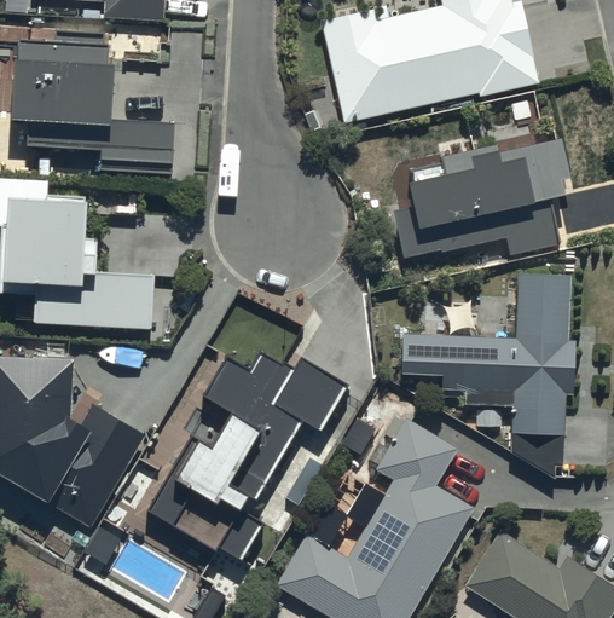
[(70,0),(104,1),(104,17),(164,19),(164,0),(70,0)]
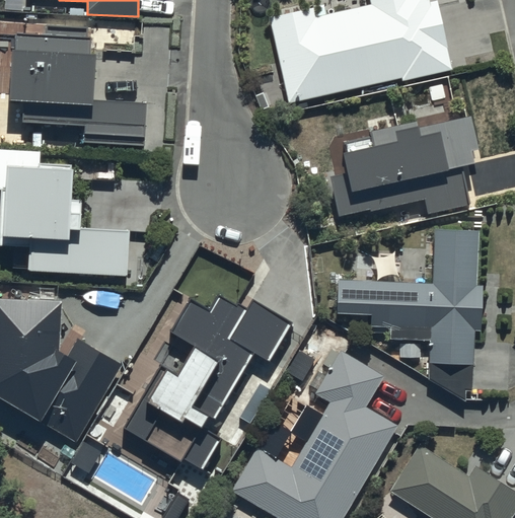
[(314,7),(270,17),(288,103),(401,79),(402,81),(452,70),(438,2),(431,3),(430,0),(369,0),(371,5),(316,16),(314,7)]
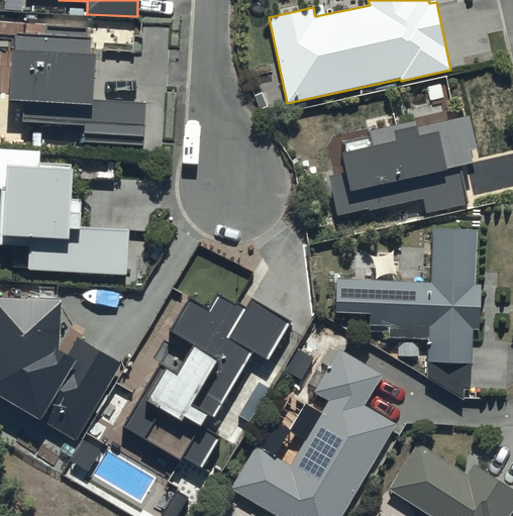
[(47,35),(14,33),(13,49),(11,49),(8,100),(27,101),(26,122),(89,126),(88,139),(146,143),(149,100),(91,97),(94,56),(88,56),(90,27),(47,25),(47,35)]
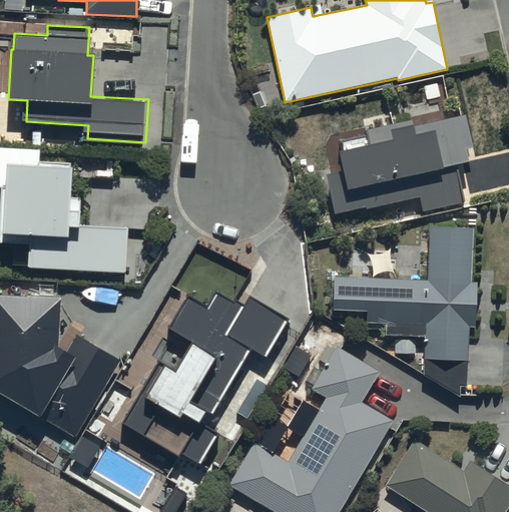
[(411,121),(364,130),(365,135),(340,141),(342,152),(334,153),(338,172),(325,174),(333,215),(421,197),(424,211),(461,204),(453,163),(468,160),(466,148),(470,147),(464,117),(412,128),(411,121)]
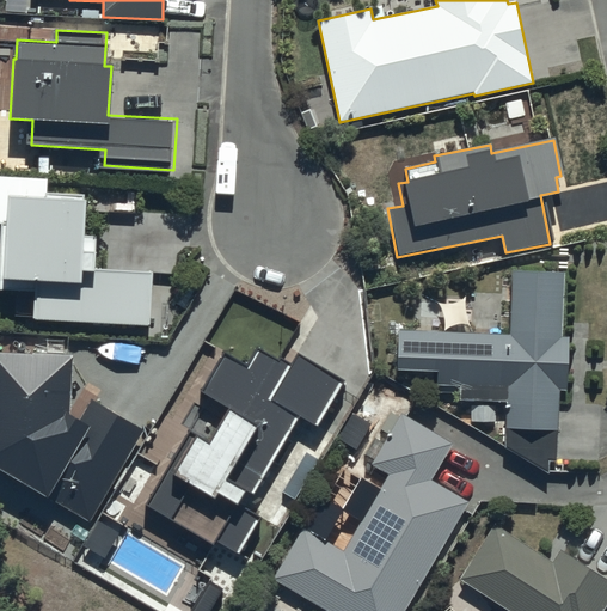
[(55,196),(10,194),(6,277),(42,279),(40,318),(154,323),(157,269),(108,268),(108,249),(103,249),(104,233),(91,233),(93,189),(55,187),(55,196)]
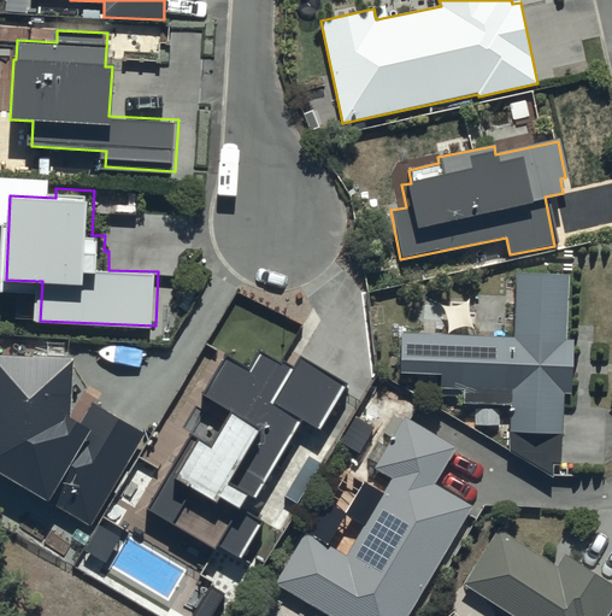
[(515,339),(400,335),(398,375),(441,377),(441,391),(464,392),(464,404),(511,406),(508,452),(552,476),(552,462),(562,463),(564,392),(570,393),(572,340),(565,339),(568,275),(517,273),(515,339)]
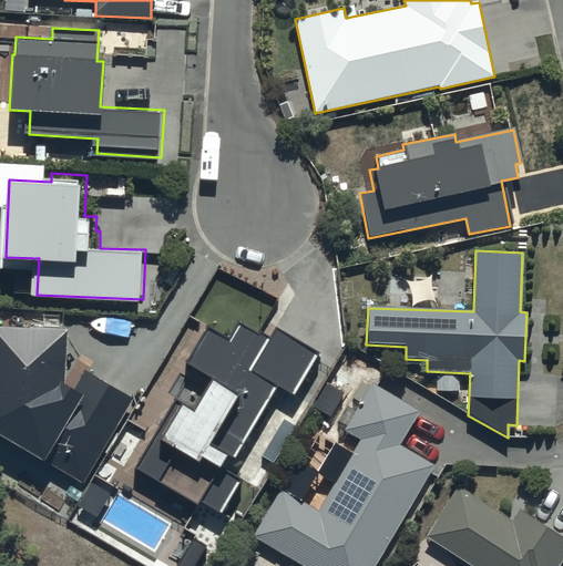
[(227,339),(207,327),(185,362),(208,377),(187,411),(175,403),(135,469),(195,505),(198,500),(219,513),(241,479),(219,465),(227,453),(232,455),(275,386),(290,395),(319,349),(279,325),(272,338),(239,319),(227,339)]
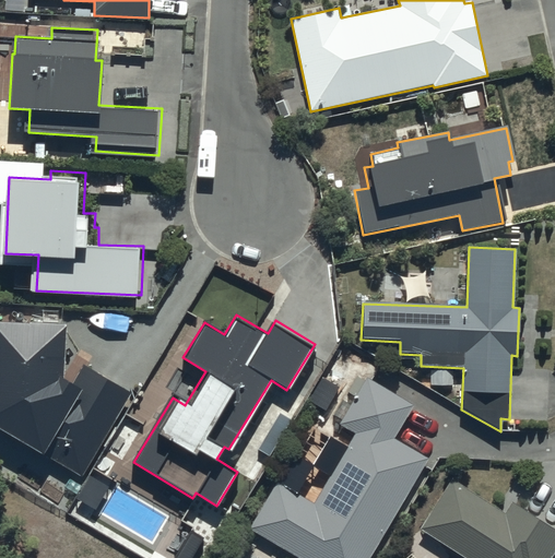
[(25,323),(0,321),(0,432),(39,455),(40,452),(81,475),(130,390),(85,365),(72,387),(63,382),(65,370),(61,370),(63,323),(25,321),(25,323)]
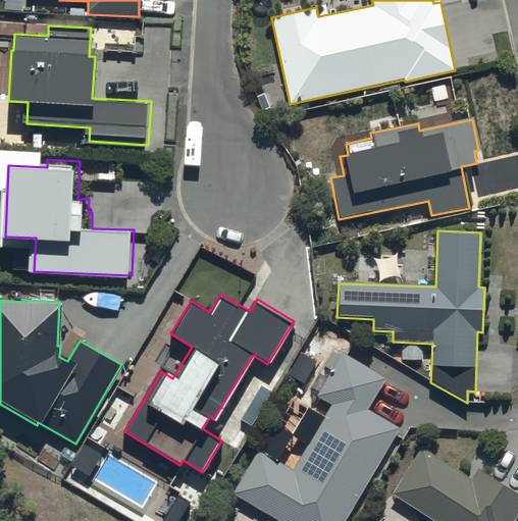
[(386,378),(343,353),(317,395),(332,405),(293,471),(259,452),(234,493),(278,520),(344,520),(400,428),(368,409),(386,378)]
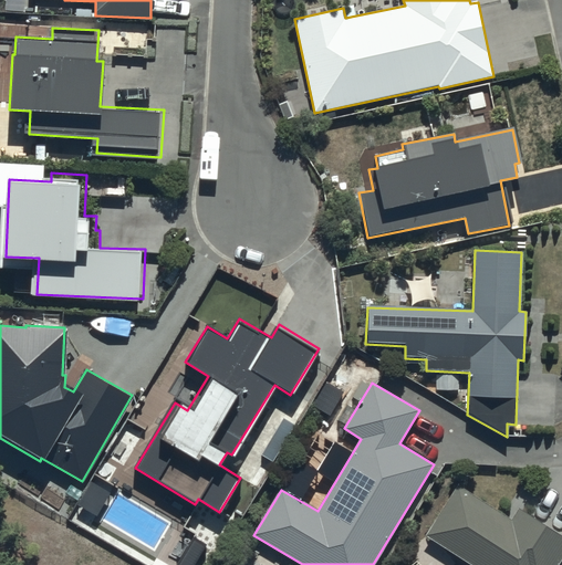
[(560,564),(561,562),(561,535),(520,509),(512,521),(457,484),(424,535),(469,564),(560,564)]
